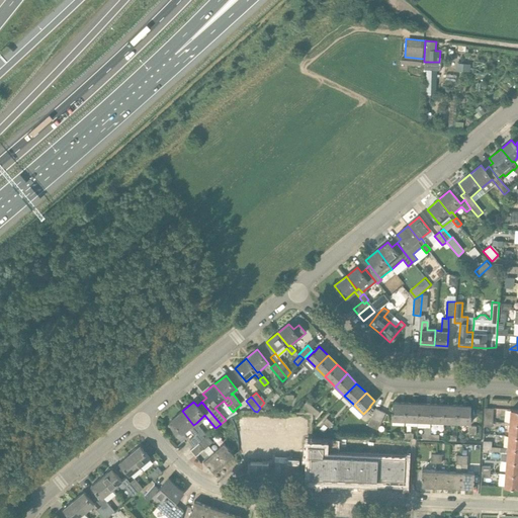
[(310,412),(314,407),(308,402),(304,406),(310,412)]
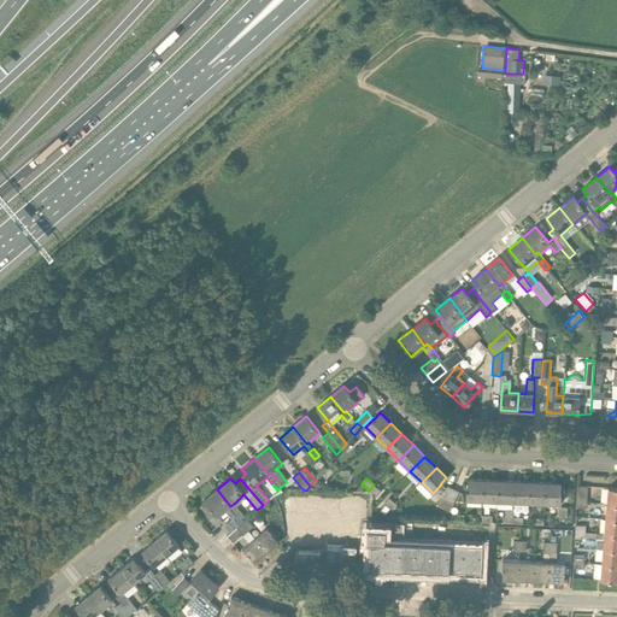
[(465,500),(482,500),(483,480),(468,480),(466,488),(465,500)]
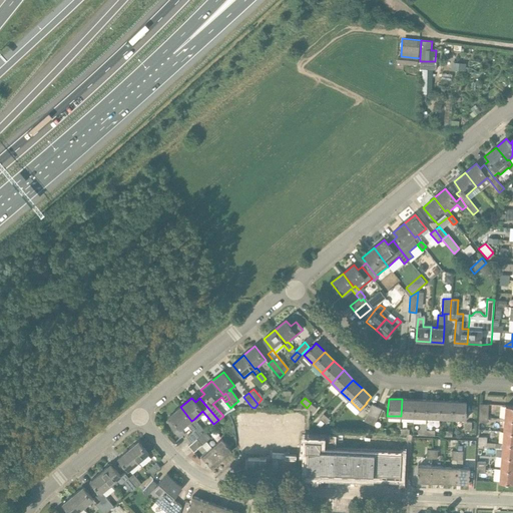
[(401,416),(414,417),(415,400),(402,399),(401,416)]
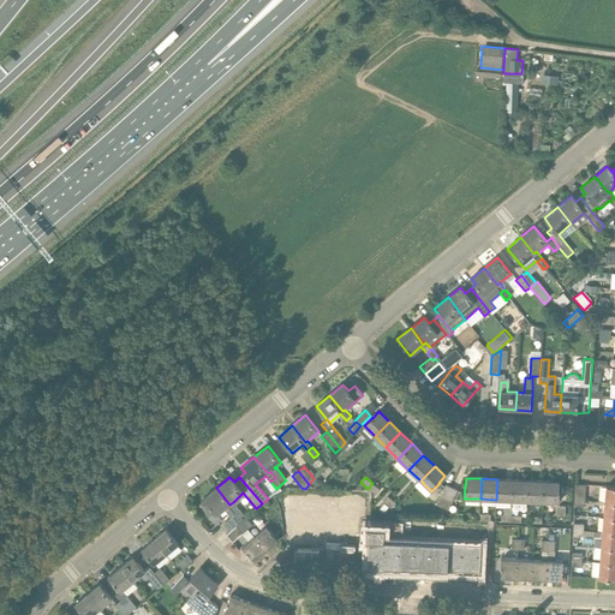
[(496,500),(512,501),(513,479),(497,479),(496,500)]
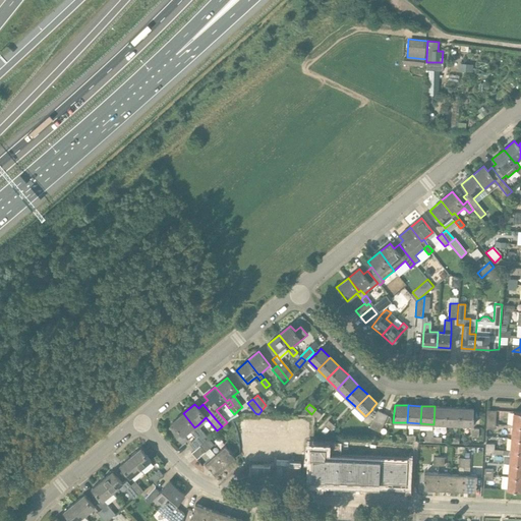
[(433,424),(447,424),(447,407),(435,406),(433,424)]
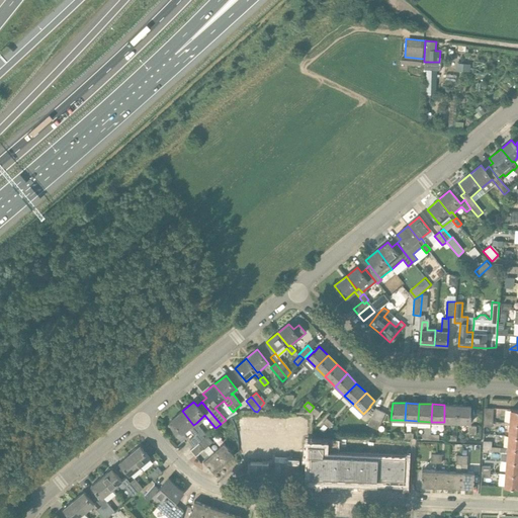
[(444,422),(457,423),(457,406),(444,405),(444,422)]
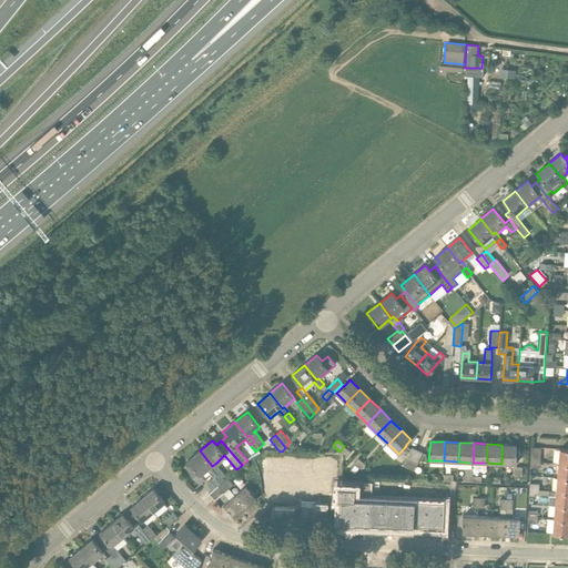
[(501,445),(501,464),(516,464),(517,454),(516,454),(516,445),(501,445)]
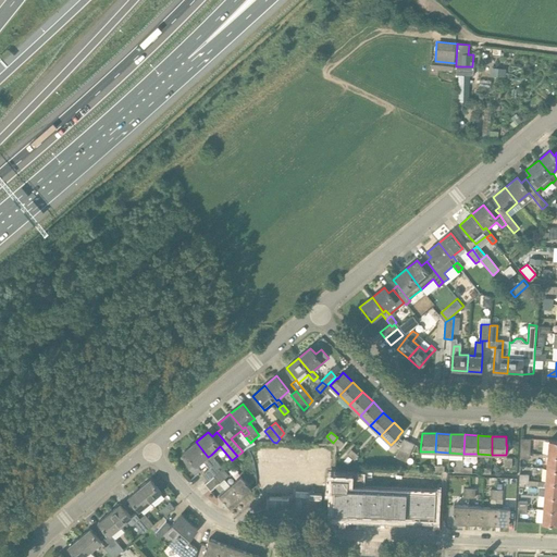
[(341,448),(344,444),(337,437),(333,443),(341,448)]
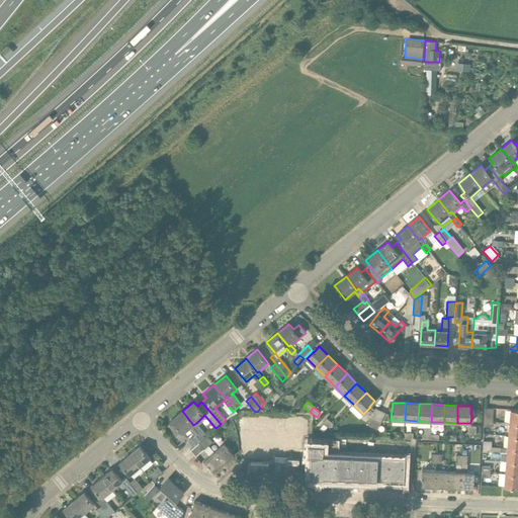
[(484,421),(493,421),(493,408),(485,408),(484,421)]
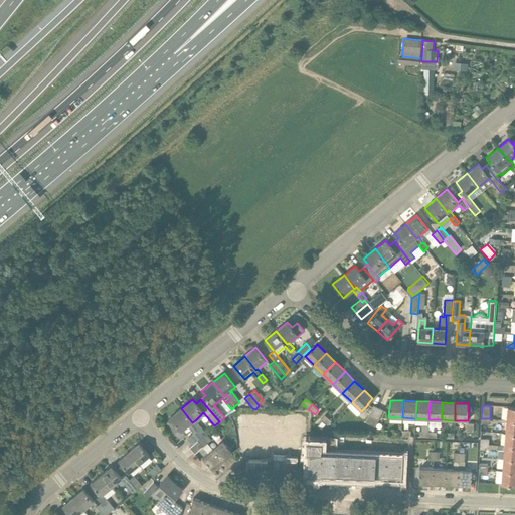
[(365,422),(370,425),(378,408),(373,406),(365,422)]
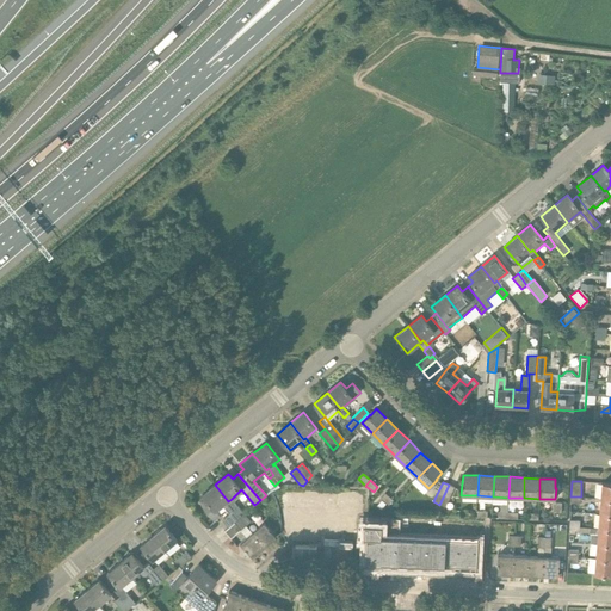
[(600,499),(610,499),(610,483),(602,483),(600,499)]
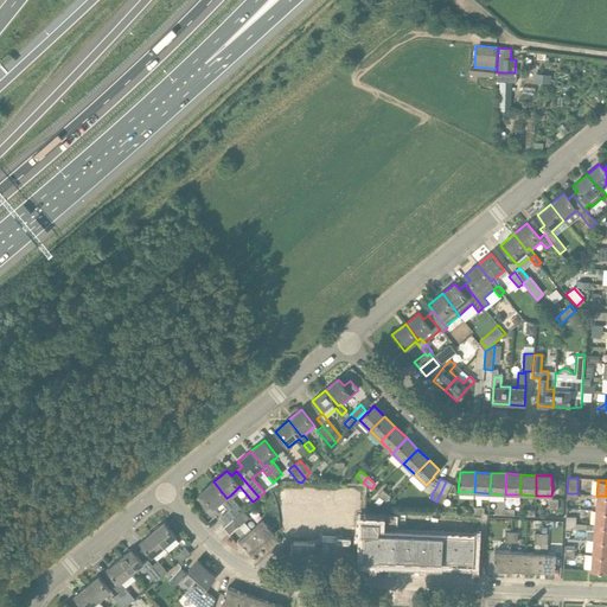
[(224,499),(230,506),(235,502),(230,496),(227,498),(213,481),(200,492),(205,498),(199,502),(212,517),(218,512),(215,508),(224,499)]
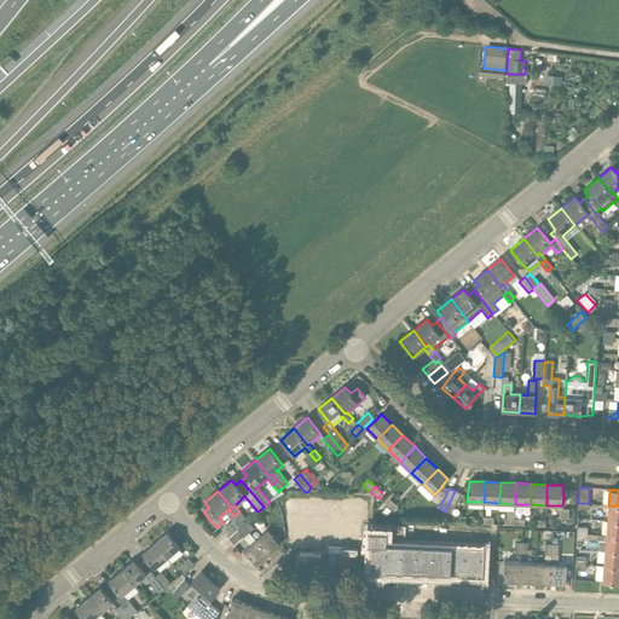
[(445,512),(451,514),(461,493),(455,491),(445,512)]
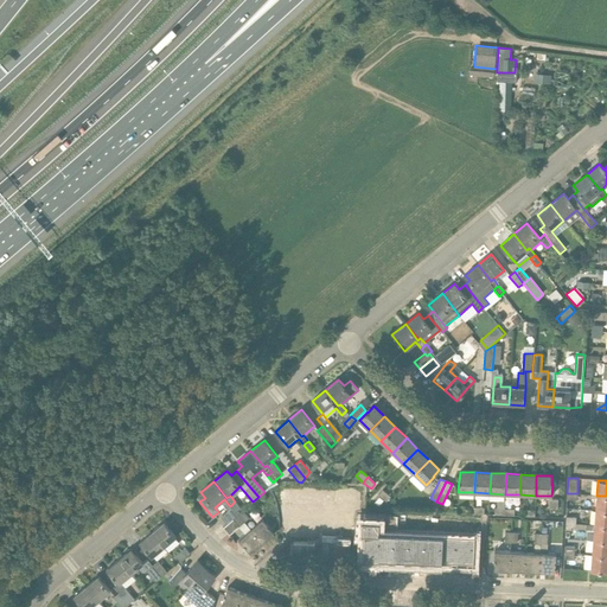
[(387,502),(390,497),(383,490),(378,496),(387,502)]
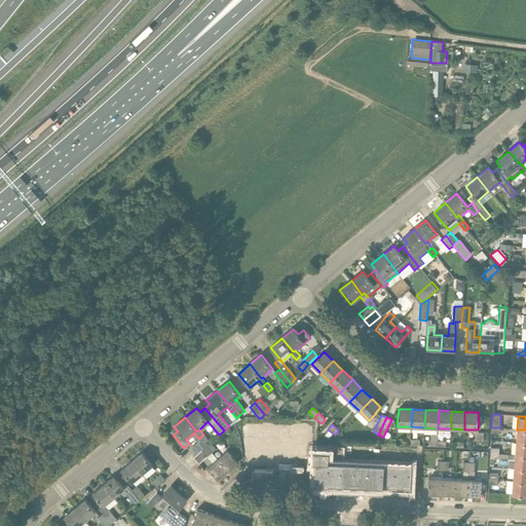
[(516,443),(525,443),(525,429),(517,429),(517,435),(516,443)]
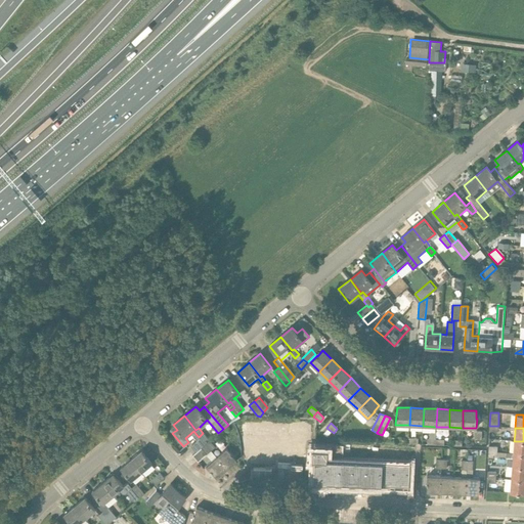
[(203,433),(199,437),(201,438),(204,442),(206,441),(207,443),(210,441),(203,433)]
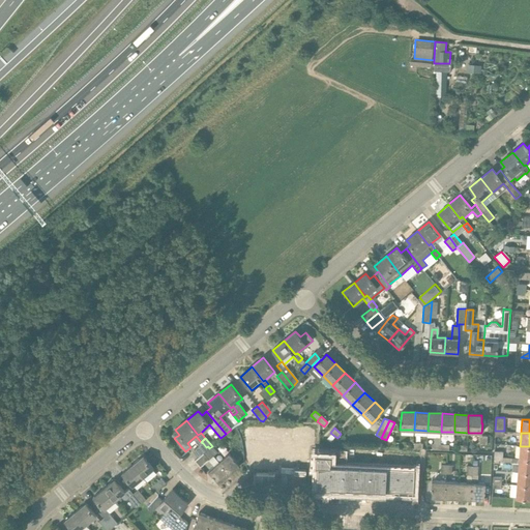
[(203,443),(193,451),(198,458),(209,448),(208,446),(206,447),(203,443)]
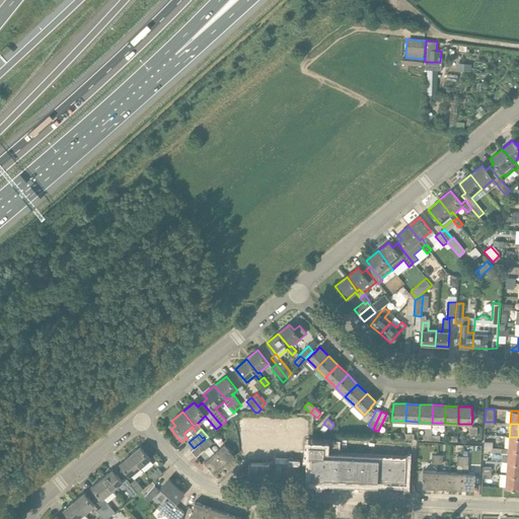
[(205,439),(204,440),(209,447),(213,443),(208,437),(205,439)]
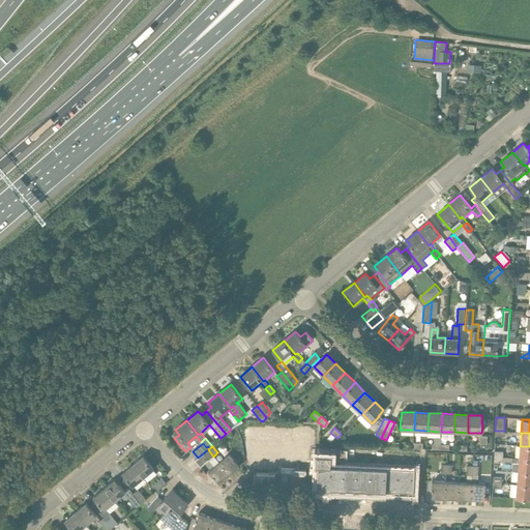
[(519,460),(529,460),(529,446),(520,446),(519,460)]
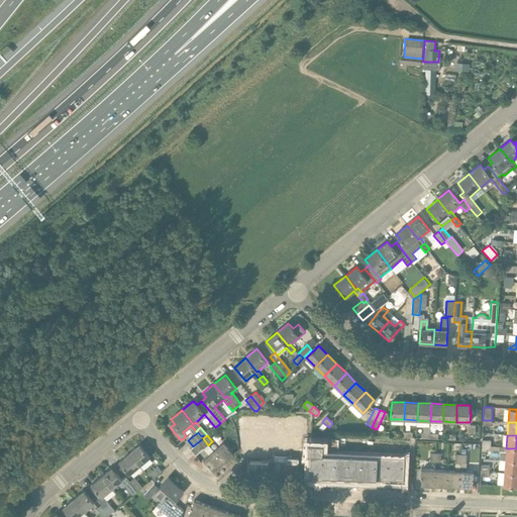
[(199,442),(204,448),(208,445),(203,438),(202,438),(199,442)]
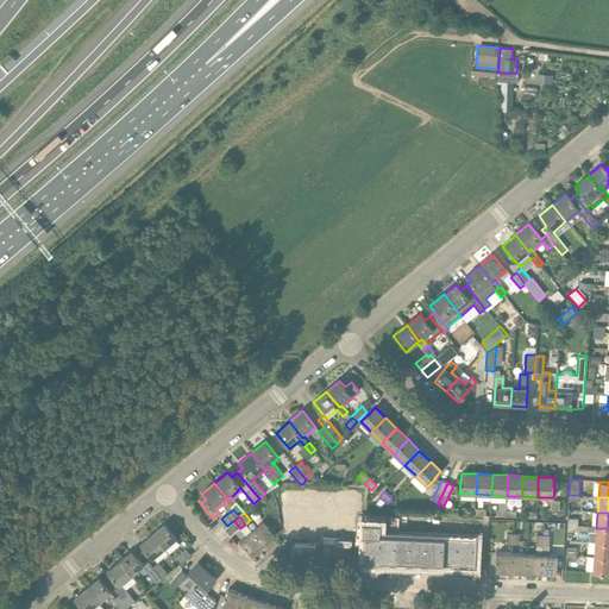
[(396,562),(397,535),(399,518),(381,516),(380,523),(363,522),(363,533),(365,533),(364,562),(381,562),(381,560),(396,562)]
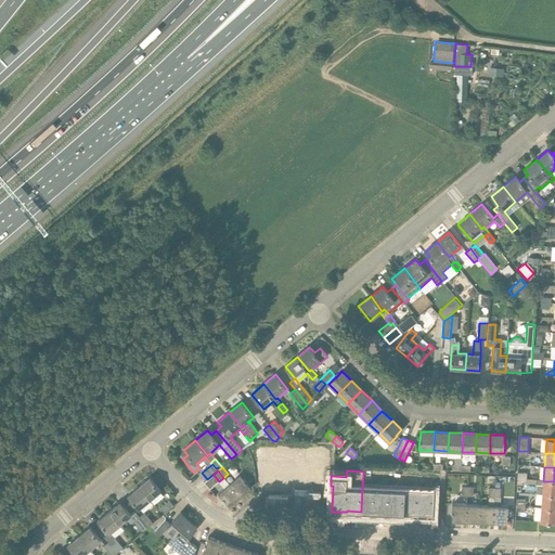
[(214,475),(207,479),(204,482),(209,489),(219,481),(214,475)]
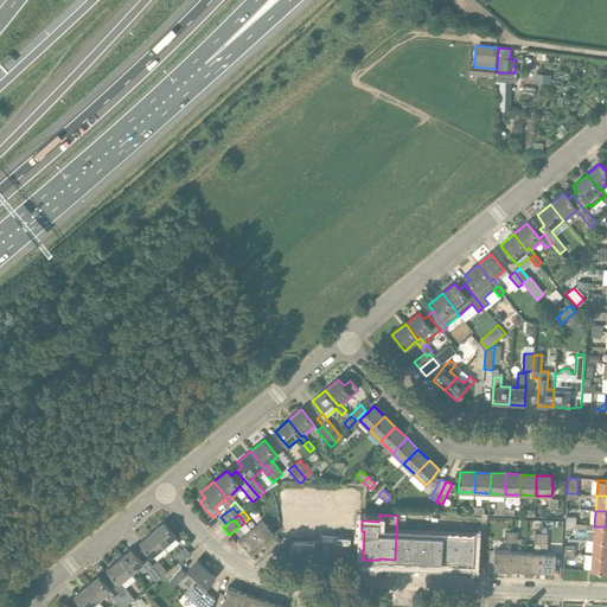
[(274,534),(262,519),(250,529),(262,543),(274,534)]
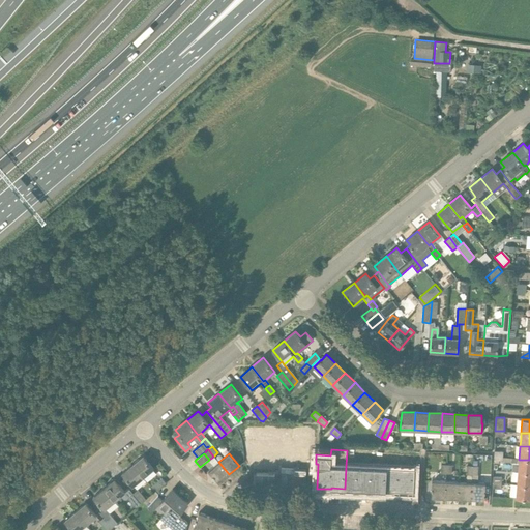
[(133,465),(143,477),(153,469),(143,455),(133,465)]
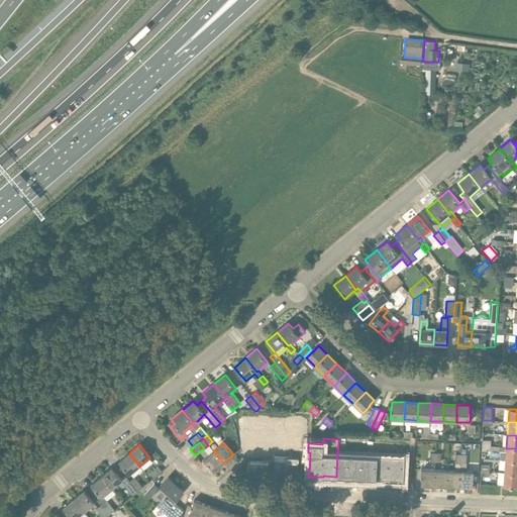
[(470,455),(464,454),(464,444),(461,444),(460,454),(460,463),(469,463),(470,455)]
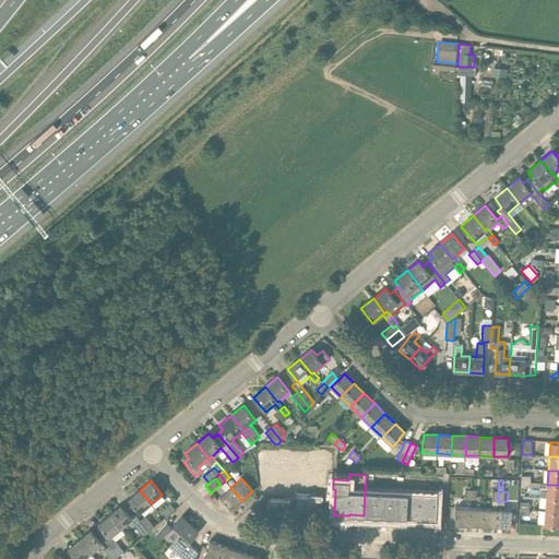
[(546,498),(558,498),(558,485),(547,485),(546,498)]
